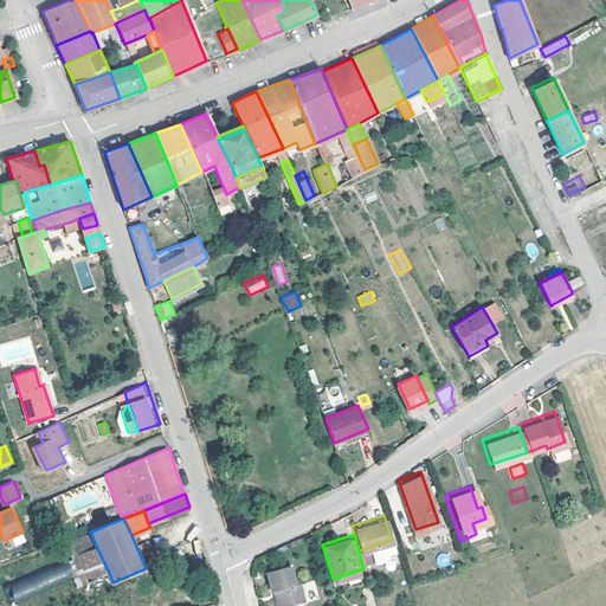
[(109,573),(97,548),(73,559),(85,584),(109,573)]
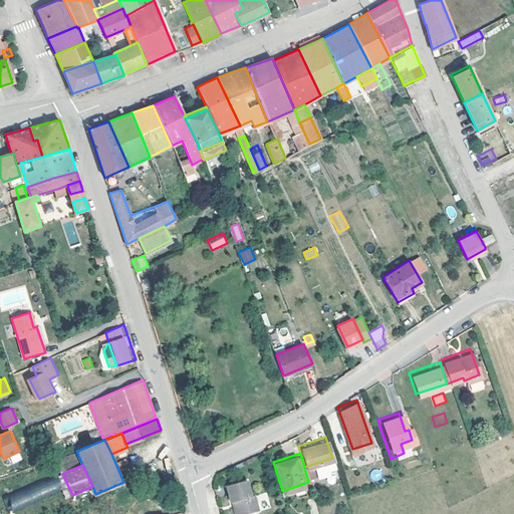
[(233,513),(242,513),(257,509),(253,495),(250,496),(244,479),(223,486),(229,507),(233,506),(234,510),(232,510),(233,513)]
